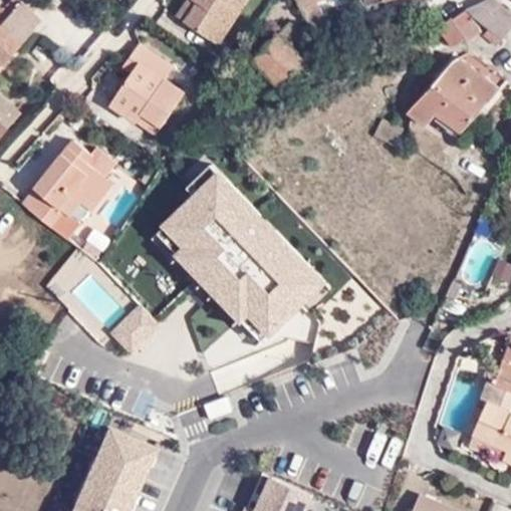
[(184,0),(173,17),(182,22),(195,2),(191,0),(184,0)]
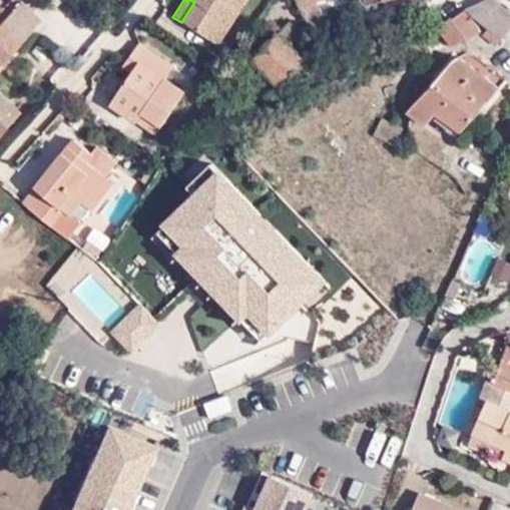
[(190,0),(194,2),(181,22),(216,45),(245,0),(190,0)]
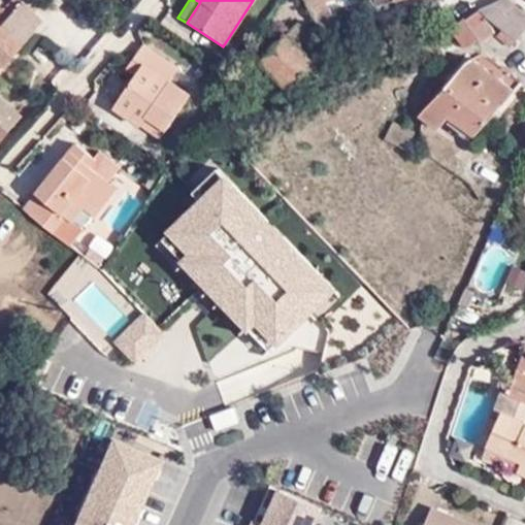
[(335,0),(302,0),(324,39),(339,34),(329,11),(338,6),(335,0)]
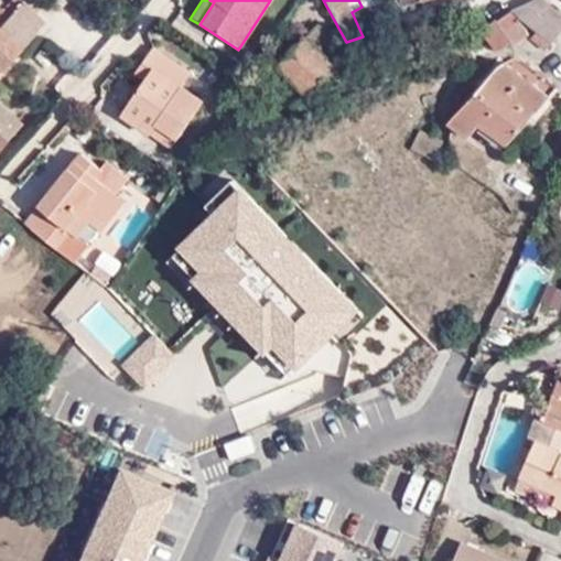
[(419,0),(399,0),(402,9),(420,3),(419,0)]
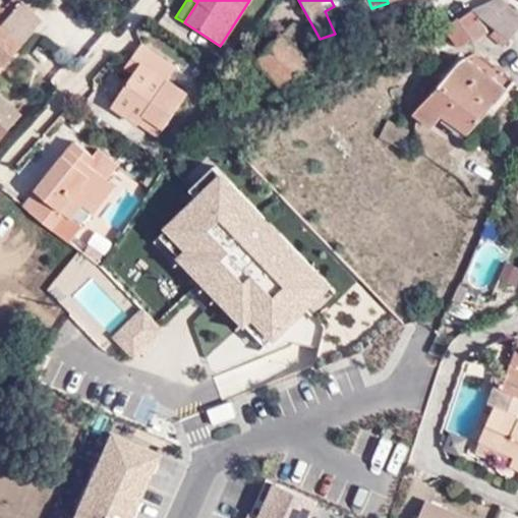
[(495,0),(493,0),(472,11),(497,32),(506,40),(509,43),(517,32),(517,18),(504,6),(495,0)]
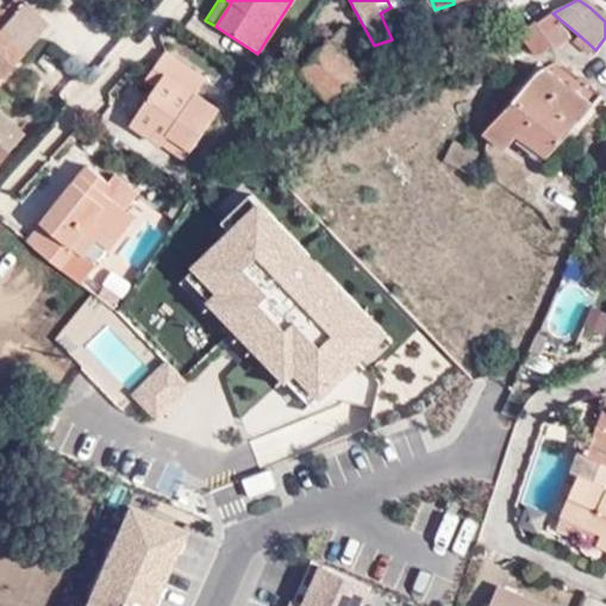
[(0,89),(54,33),(29,11),(17,25),(0,8),(0,89)]
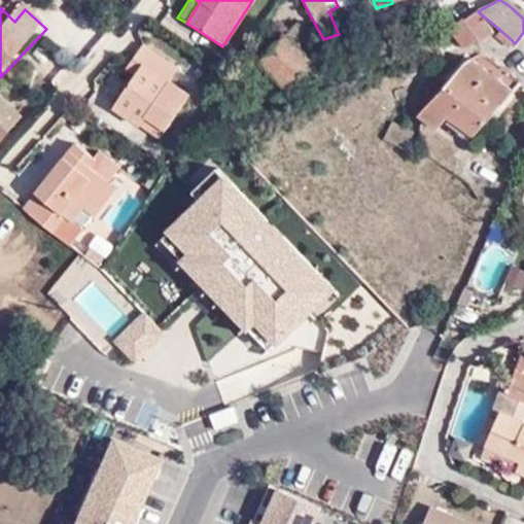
[(491,35),(478,11),(451,31),(464,51),(479,41),(482,43),(491,35)]
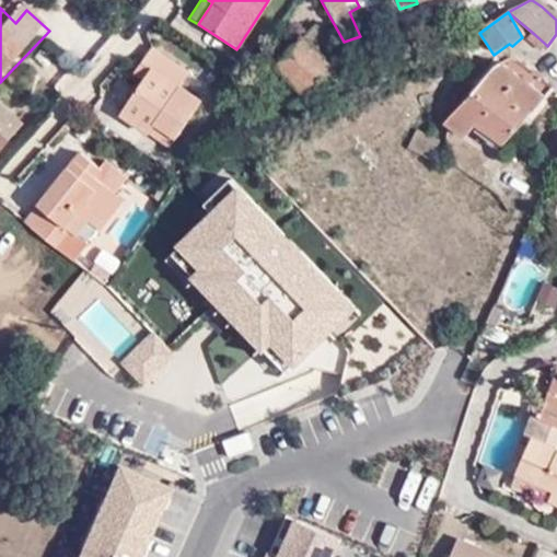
[(344,61),(315,31),(268,77),(298,107),(344,61)]
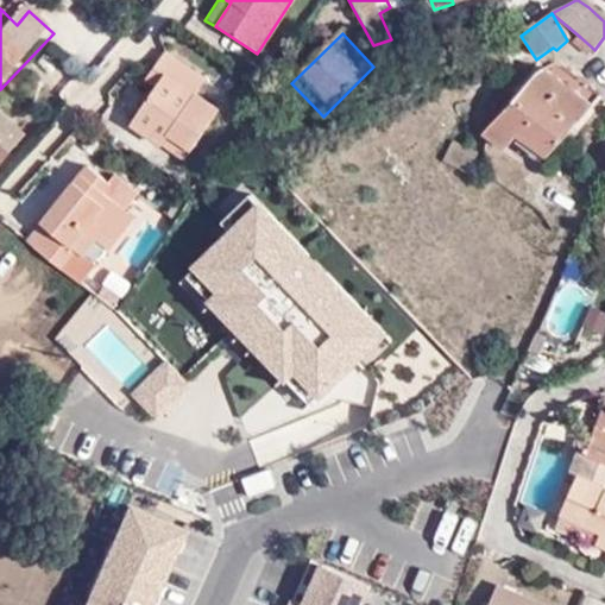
[(586,54),(591,46),(580,37),(574,44),(586,54)]
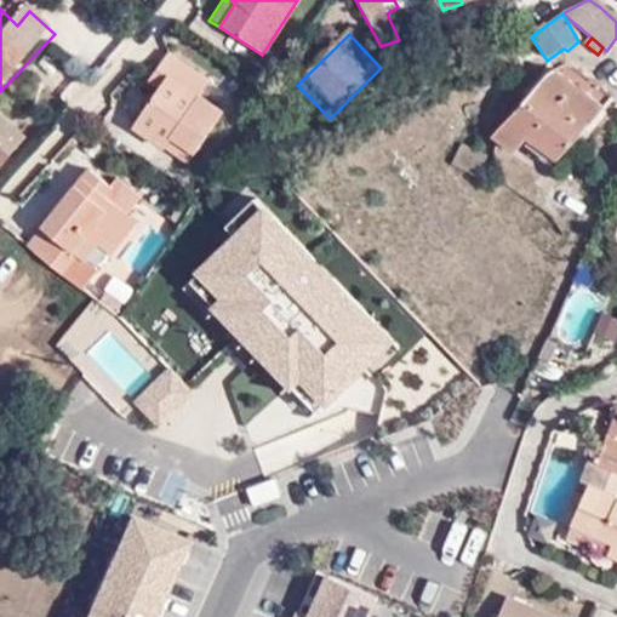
[(166,140),(190,154),(220,110),(195,93),(206,78),(166,52),(146,80),(156,87),(129,127),(160,148),(166,140)]
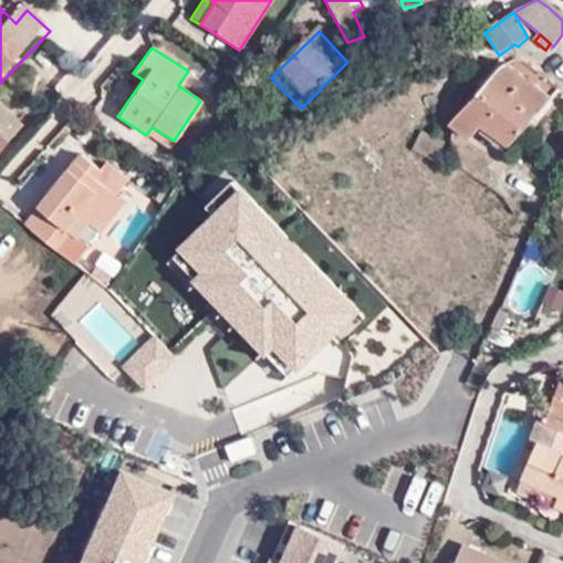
[(447,112),(455,117),(475,133),(479,127),(508,149),(550,101),(503,65),(491,79),(480,71),(468,86),(477,95),(466,106),(457,100),(447,112)]
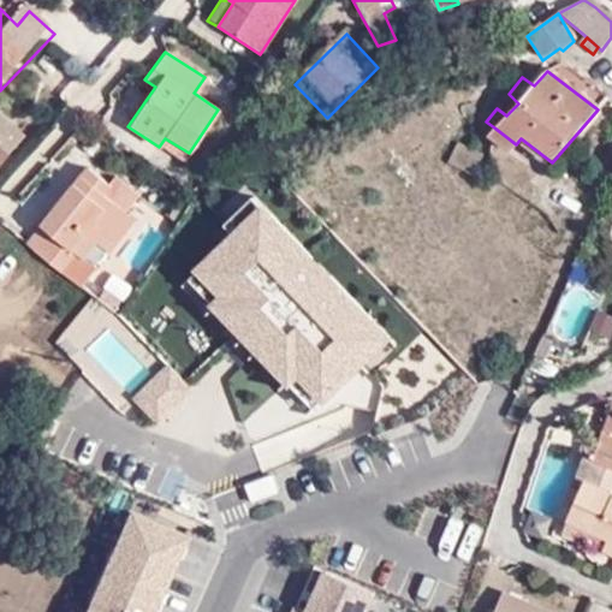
[(0,179),(27,152),(0,125),(0,179)]
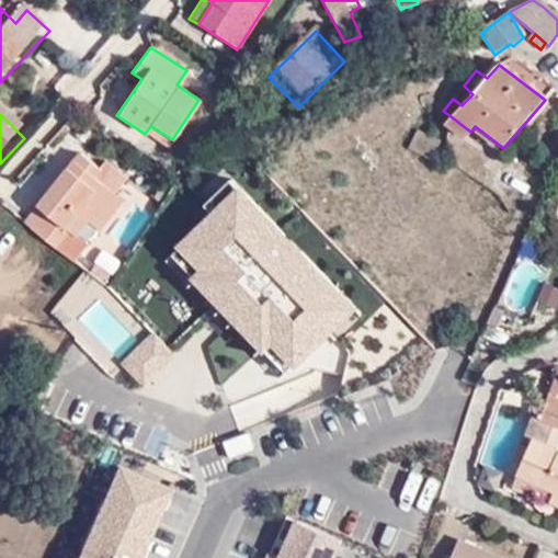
[(470,132),(451,116),(445,124),(465,140),(470,132)]
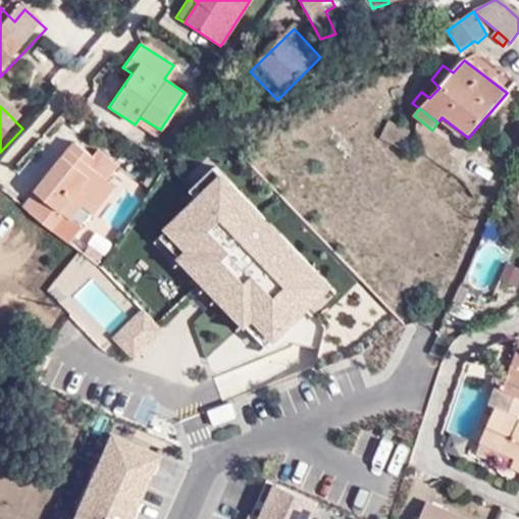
[(154,137),(160,130),(140,117),(135,124),(154,137)]
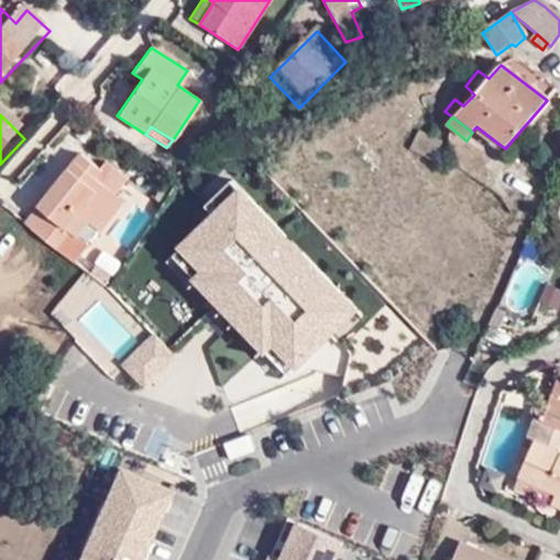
[(441,144),(416,133),(408,151),(432,162),(441,144)]
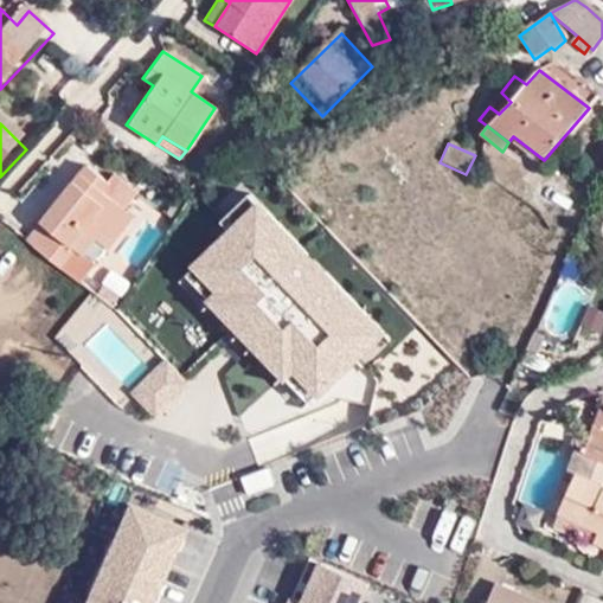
[(84,165),(23,239),(57,267),(70,251),(78,256),(91,241),(95,243),(122,212),(134,197),(113,178),(106,184),(84,165)]
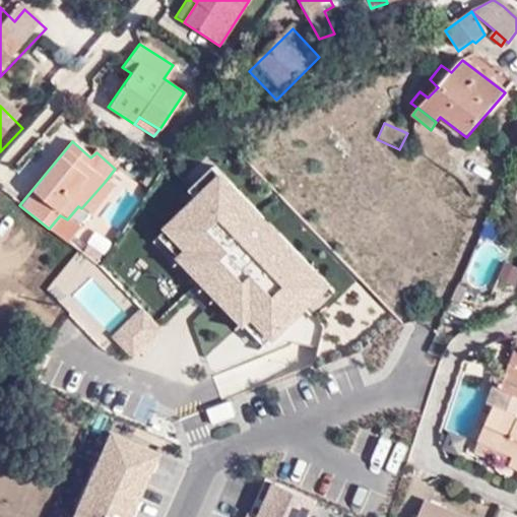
[(222,168),(156,230),(210,288),(237,319),(247,311),(267,334),(329,276),(222,168)]
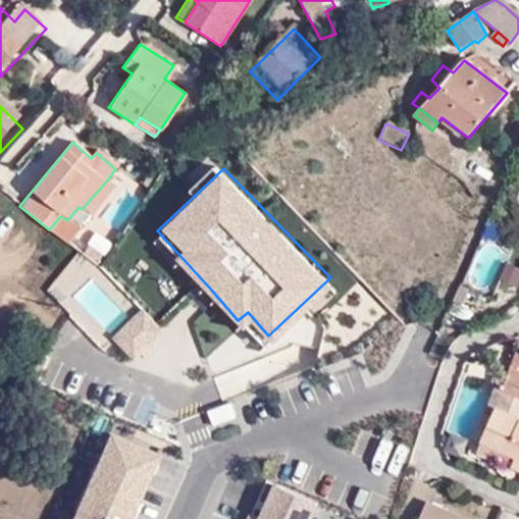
[(152,180),(143,174),(135,187),(144,193),(152,180)]
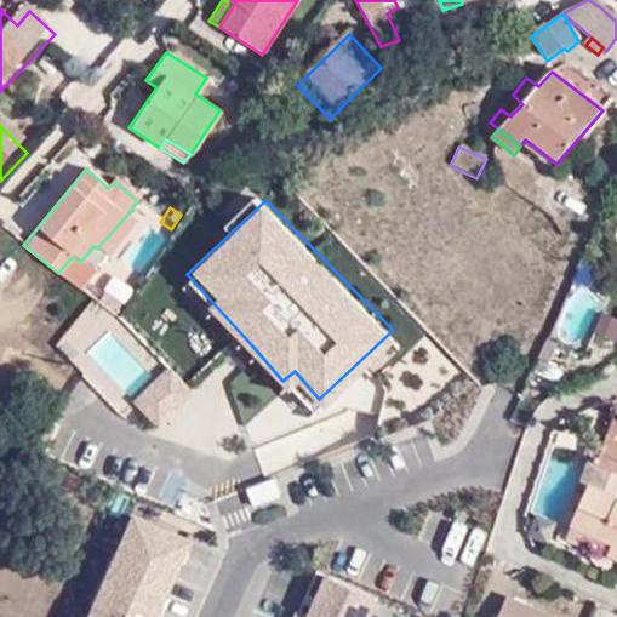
[(131,223),(125,217),(97,249),(104,255),(131,223)]
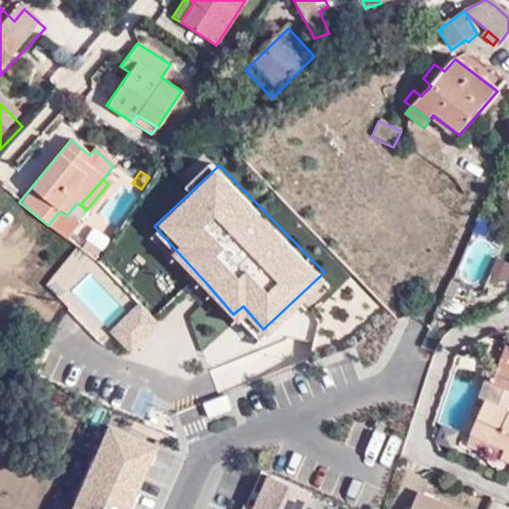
[(59,212),(48,225),(60,235),(71,221),(66,216),(59,212)]
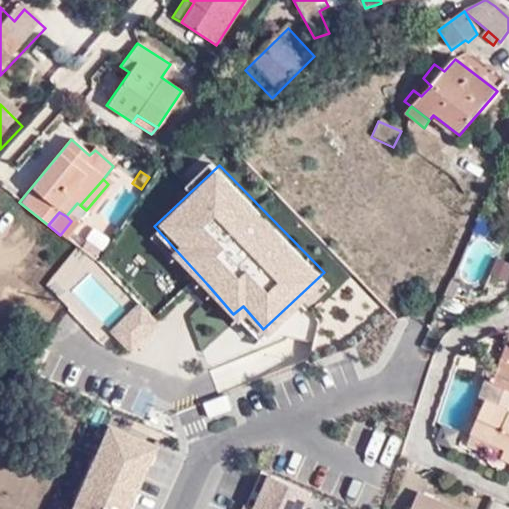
[(505,272),(491,266),(484,281),(498,288),(505,272)]
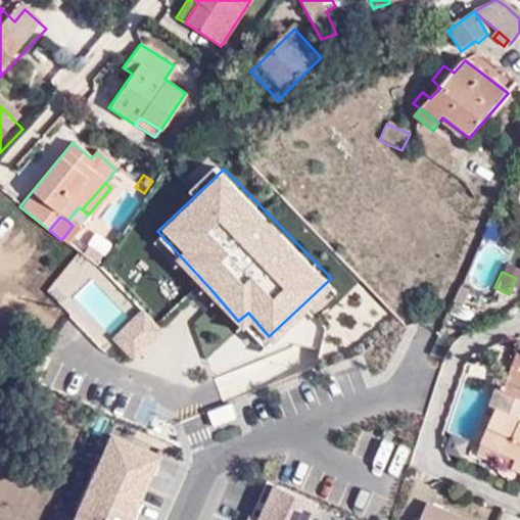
[(142,311),(111,337),(129,359),(162,331),(142,311)]
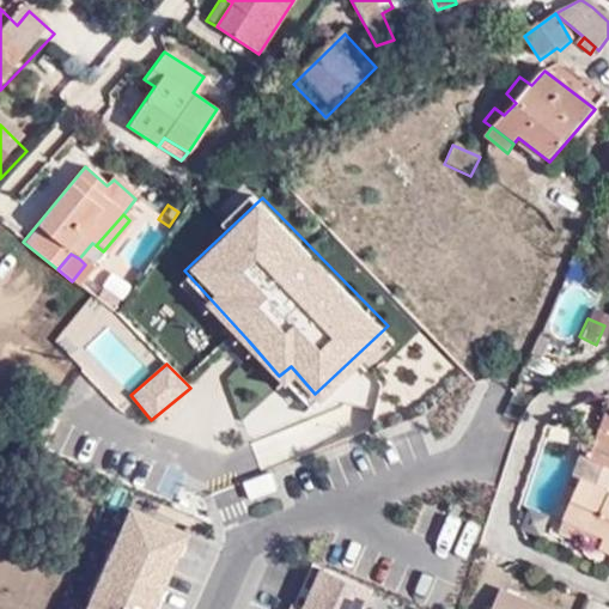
[(608,438),(600,434),(592,454),(590,458),(608,468),(608,438)]
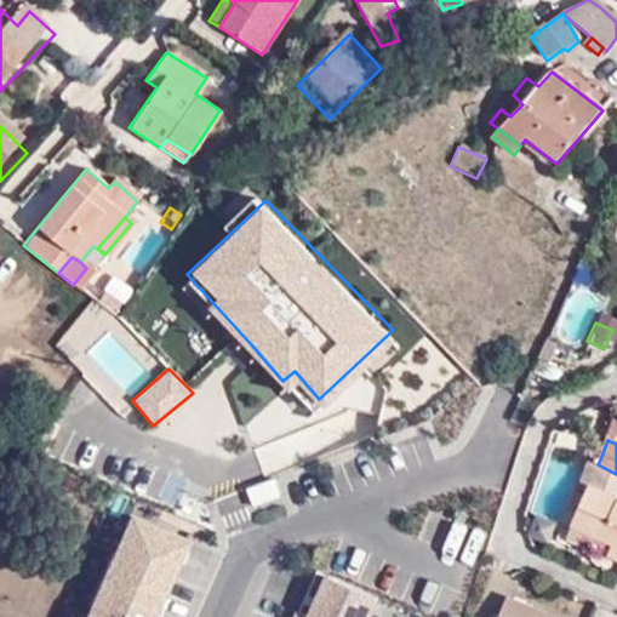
[(598,464),(600,460),(593,456),(577,492),(583,496),(598,464)]
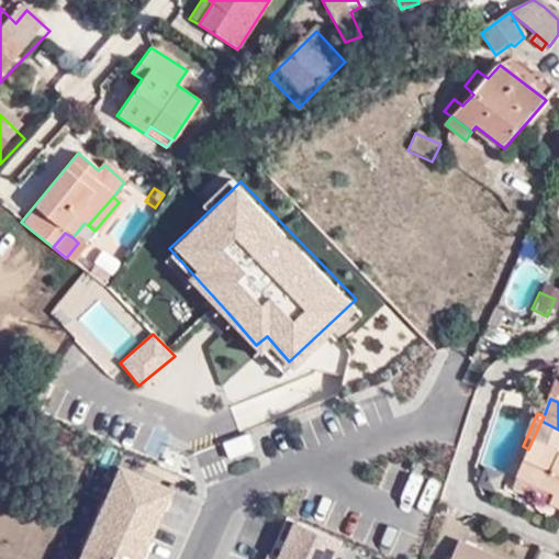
[(558,429),(541,421),(528,449),(516,478),(551,494),(548,504),(558,509),(558,455),(558,456),(558,454),(558,429)]
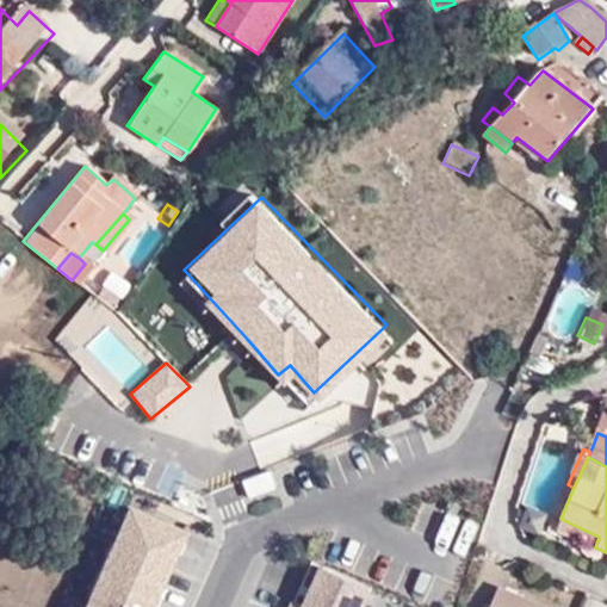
[(272,487),(266,470),(239,479),(245,496),(272,487)]
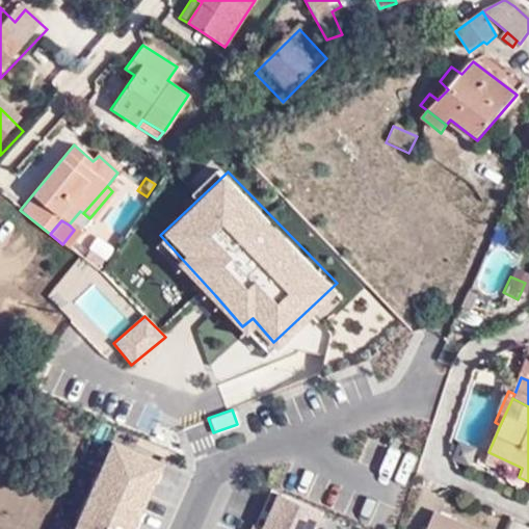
[(105,434),(70,518),(93,528),(129,528),(157,457),(105,434)]
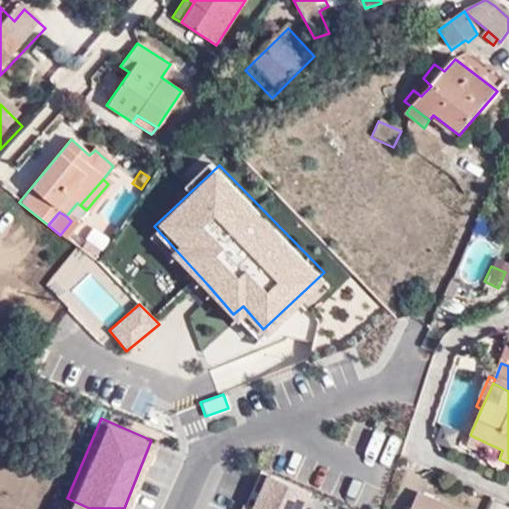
[(466,444),(499,459),(502,450),(470,435),(466,444)]
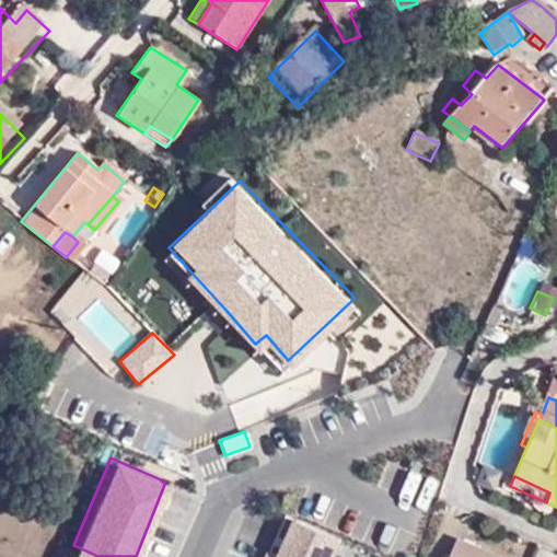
[(329,556),(340,534),(288,513),(271,553),(263,549),(259,556),(329,556)]
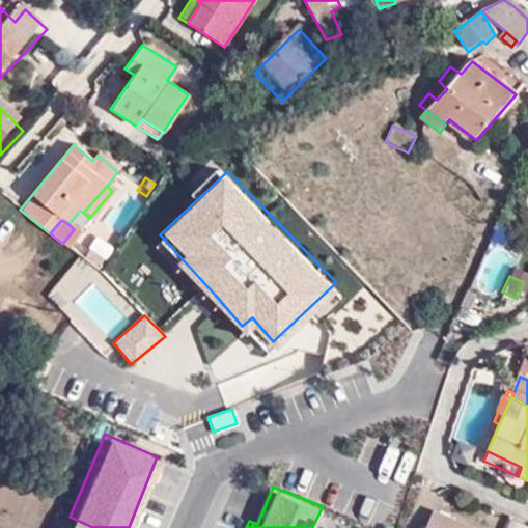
[(466,527),(433,513),(426,527),(466,527)]
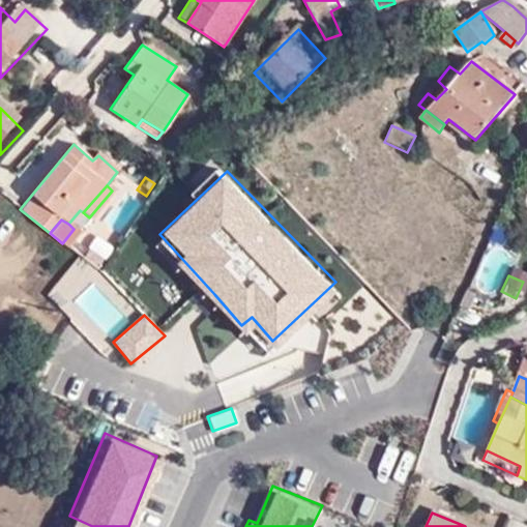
[(92,526),(69,516),(64,526),(92,526)]
